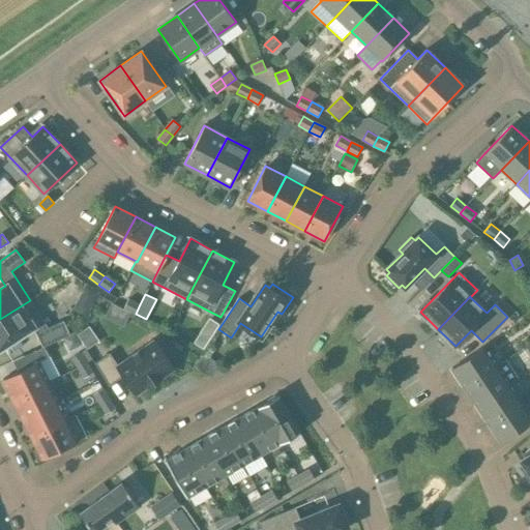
[(128,299),(124,308),(135,314),(136,314),(140,304),(128,299)]
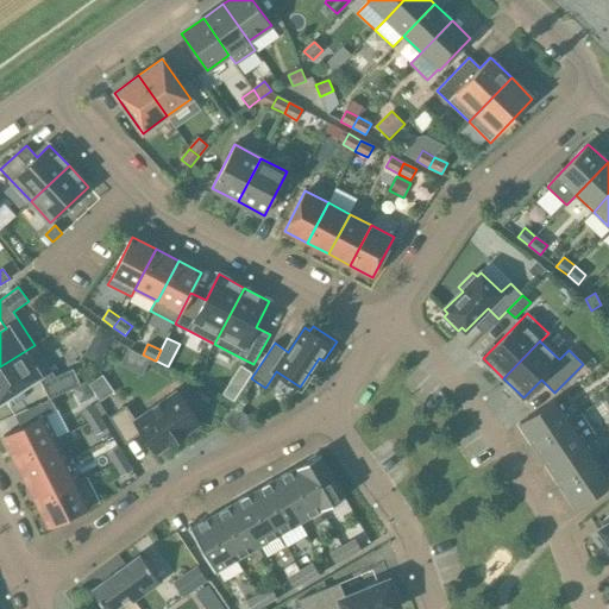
[(35,345),(0,366),(0,401),(38,376),(43,383),(50,399),(80,384),(73,369),(56,377),(35,345)]
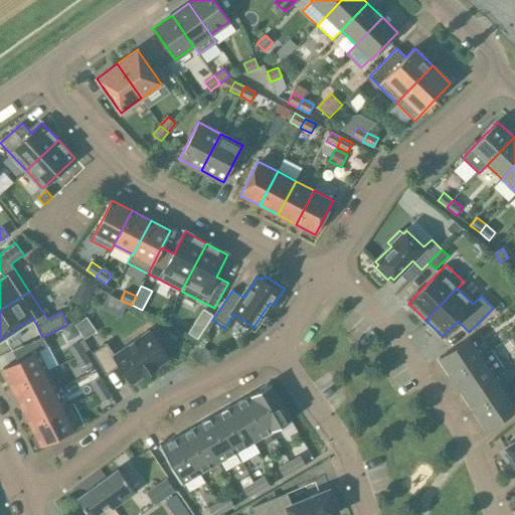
[(81,338),(94,333),(87,317),(74,322),(81,338)]
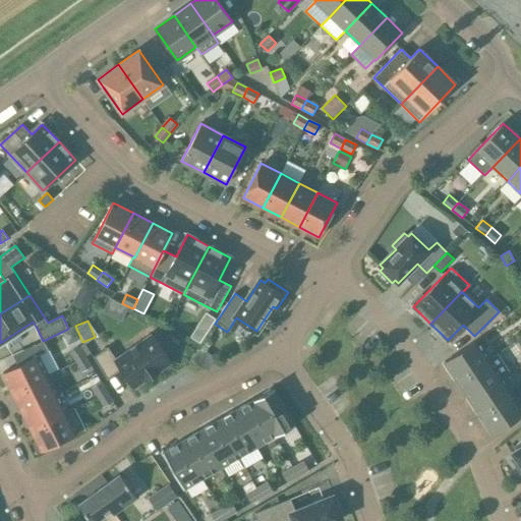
[(205,337),(195,330),(190,337),(199,344),(205,337)]
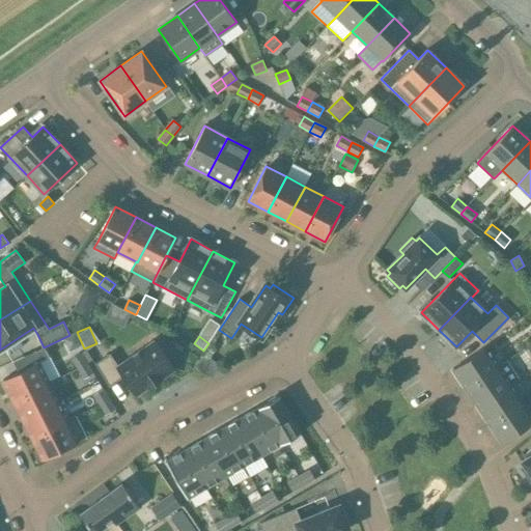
[(174,368),(156,341),(118,366),(110,354),(95,364),(109,387),(122,378),(135,395),(148,387),(149,388),(163,379),(162,378),(174,368)]
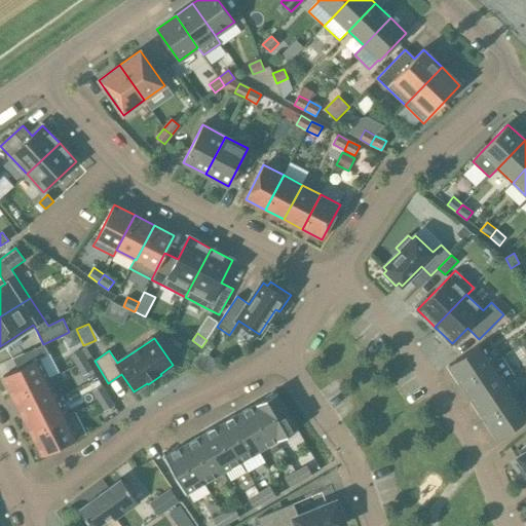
[(481,343),(449,366),(461,384),(494,363),(481,343)]
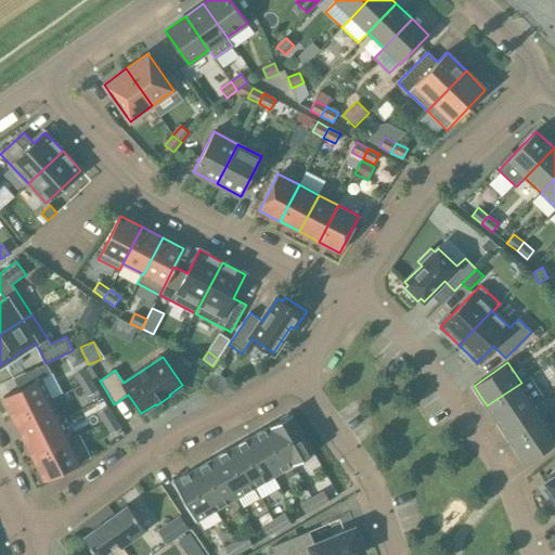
[(81,385),(91,379),(84,369),(75,374),(81,385)]
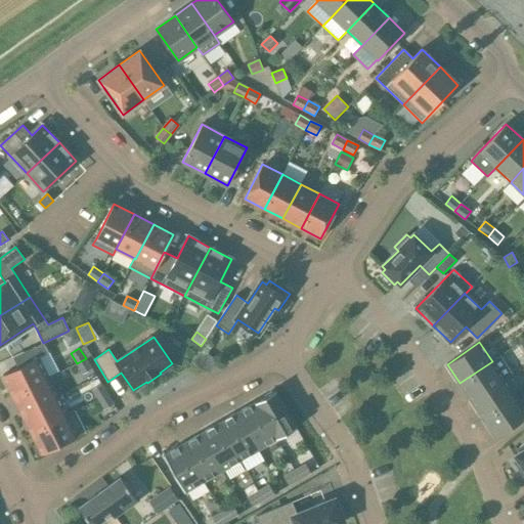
[(492,361),(460,383),(472,400),(504,379),(512,374),(500,356),(492,361)]
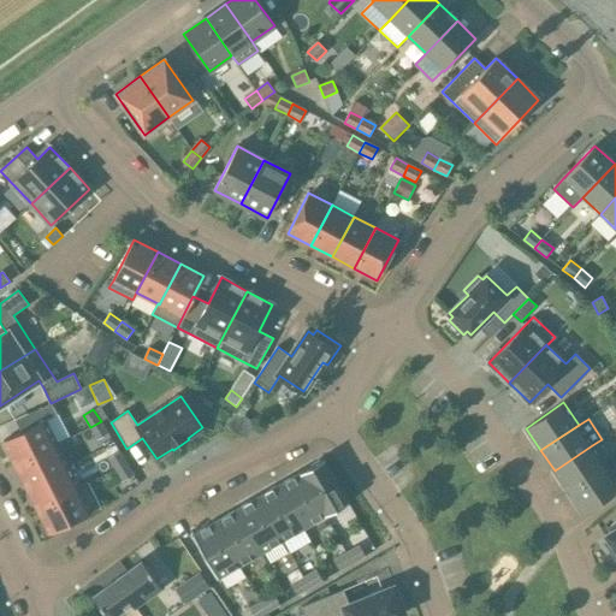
[(4,442),(16,465),(57,444),(45,420),(4,442)]
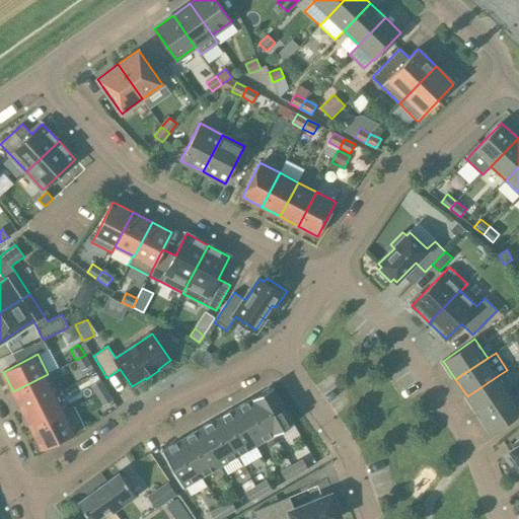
[(91,365),(85,355),(76,360),(82,370),(91,365)]
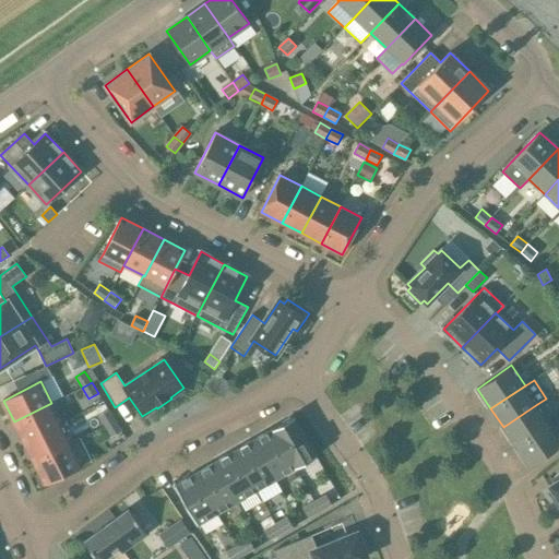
[(61,424),(51,403),(14,421),(24,442),(61,424)]
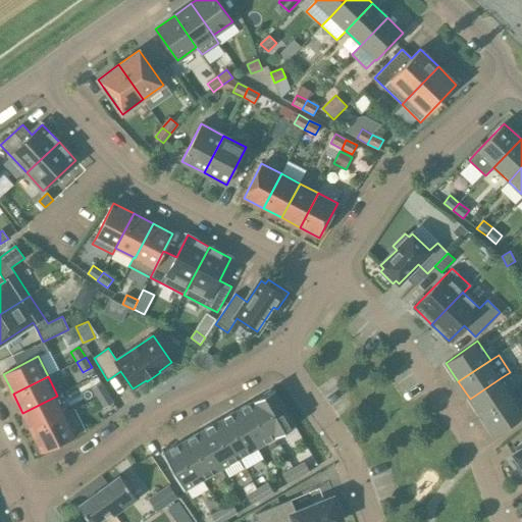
[(502,377),(470,399),(481,416),(514,395),(502,377)]
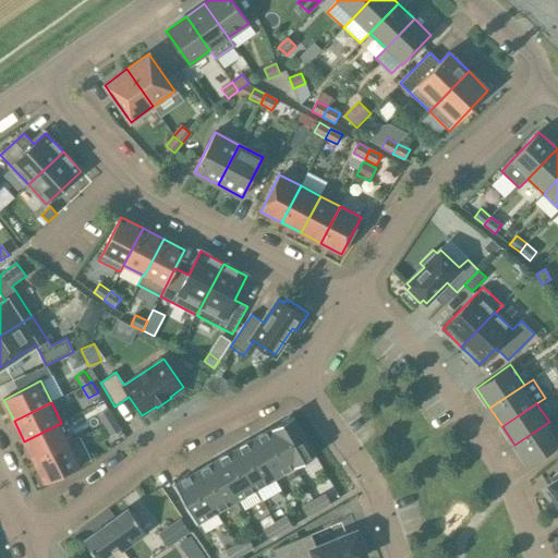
[(105,425),(114,420),(108,409),(98,414),(105,425)]
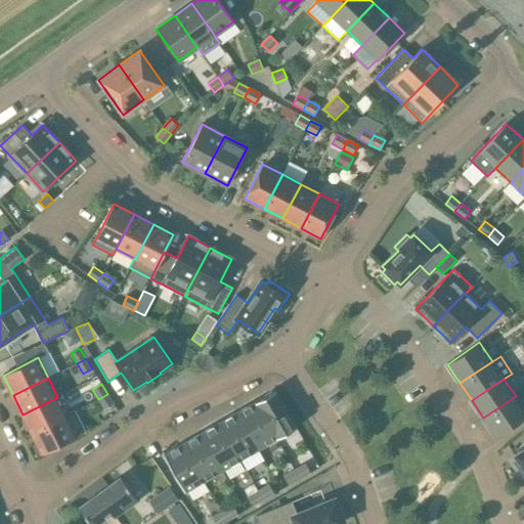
[(256,402),(276,439),(297,428),(275,391),(256,402)]
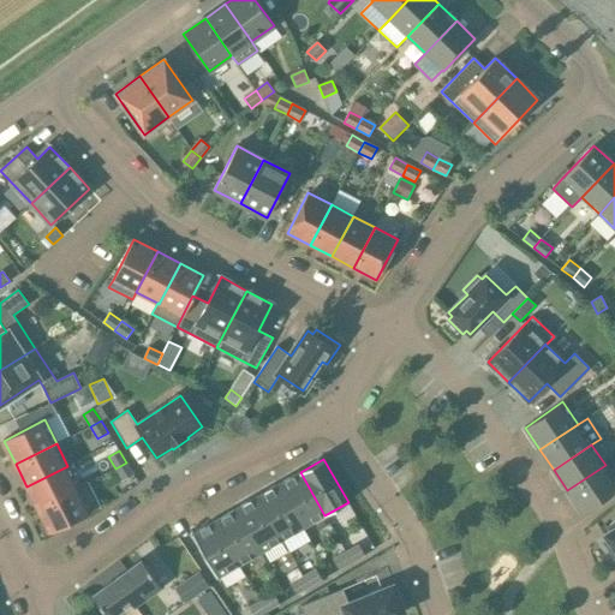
[(126,463),(115,469),(124,481),(133,475),(126,463)]
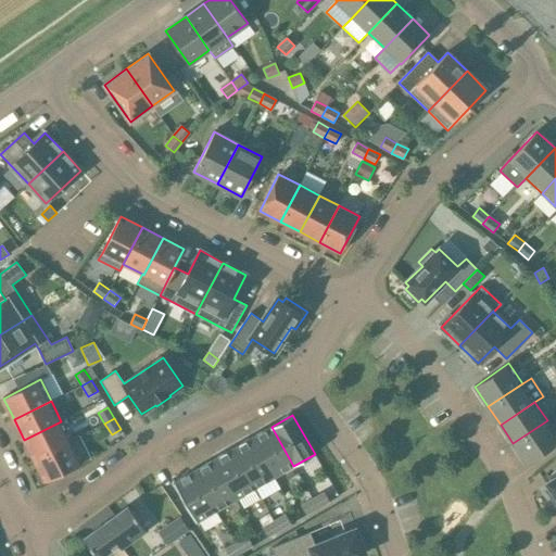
[(555,433),(547,420),(513,443),(527,464),(555,443),(555,433)]
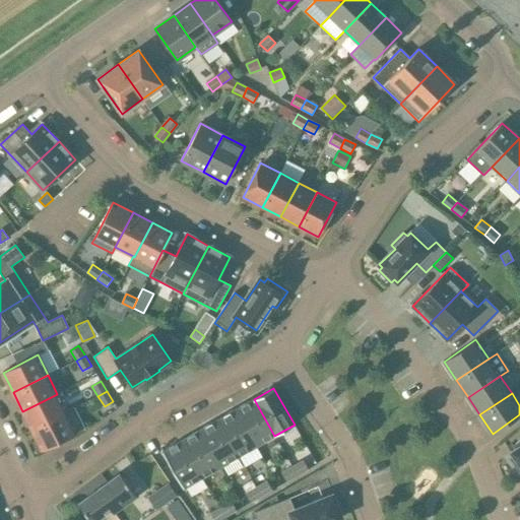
[(66,411),(57,394),(22,411),(31,431),(67,413),(66,411)]
